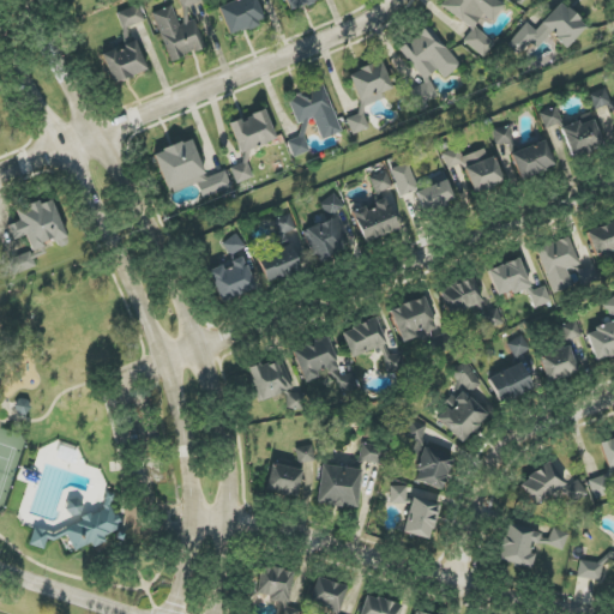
[(154,13),(170,61),(205,49),(194,19),(191,20),(186,8),(204,1),(203,0),(174,0),(176,5),(154,13)]
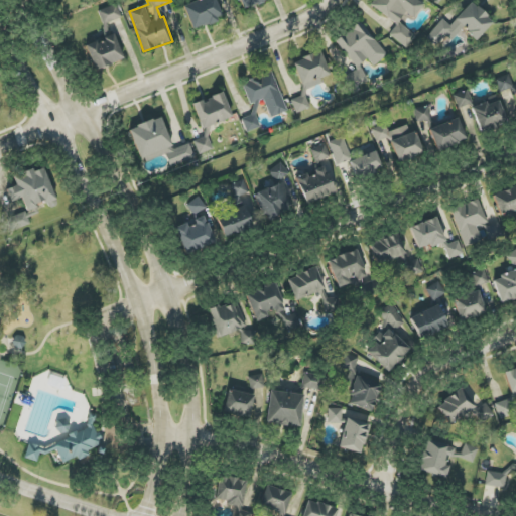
[(198,0),(183,6),(194,30),(224,17),(216,0),(198,0)]
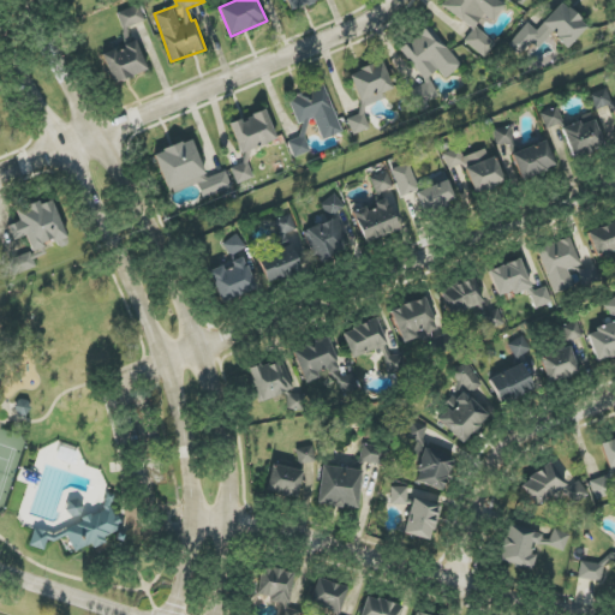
[(321,3),(320,0),(285,0),(288,10),(321,3)]
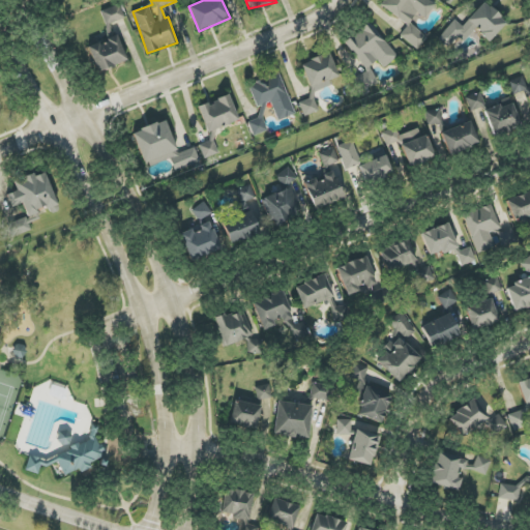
[(436,4),(430,0),(384,0),(380,5),(408,25),(400,36),(419,50),(428,36),(409,24),(416,12),(425,19),(436,4)]
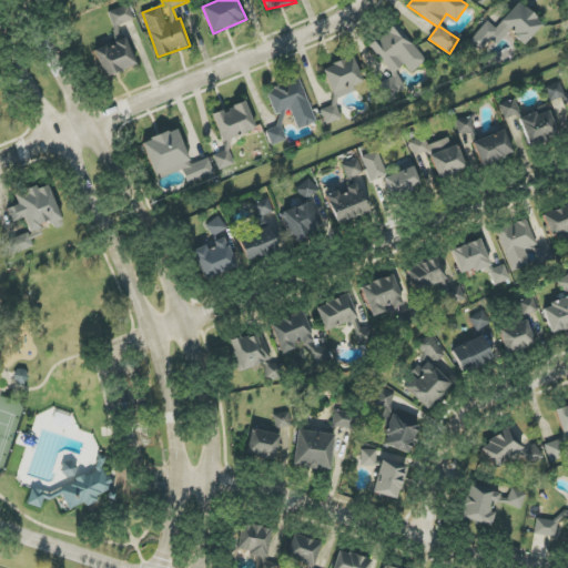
[(543,24),(518,2),(496,29),(487,21),(472,39),(483,49),(494,37),(499,42),(509,31),(525,46),(543,24)]
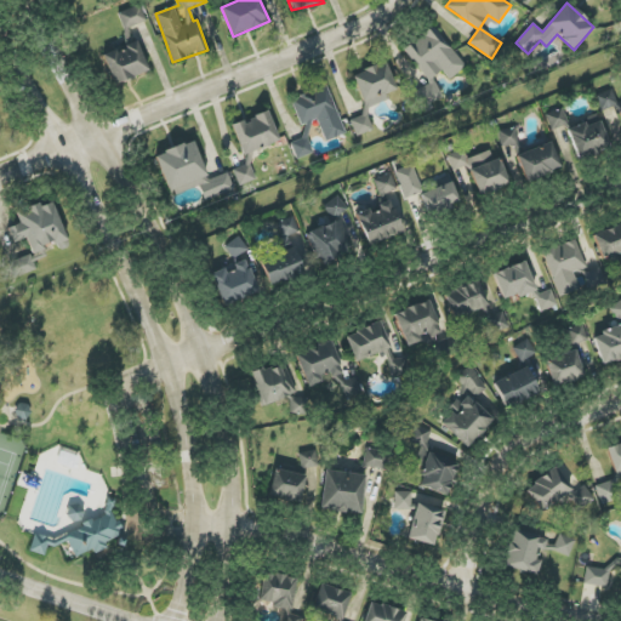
[(148,73),(130,28),(146,22),(140,5),(117,13),(129,46),(103,56),(114,85),(148,73)]
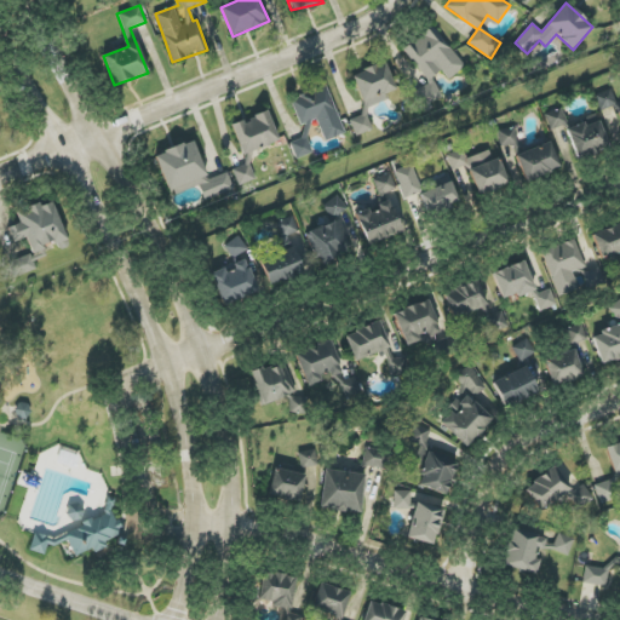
[(403,50),(429,81),(409,97),(423,113),(443,96),(430,80),(442,72),(448,80),(465,67),(432,27),(403,50)]
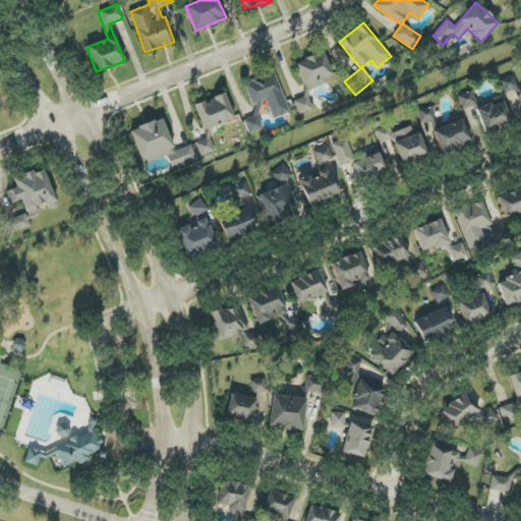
[(313,109),(307,91),(326,84),(324,79),(333,76),(324,52),(295,62),(307,96),(294,100),(299,114),(313,109)]
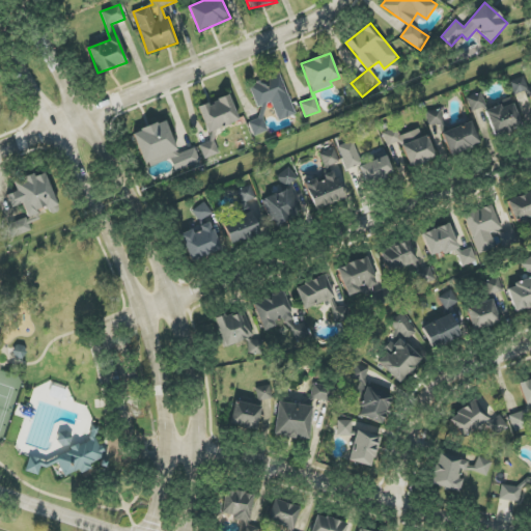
[(257,107),(271,102),(278,121),(296,115),(280,74),(249,85),(257,107)]
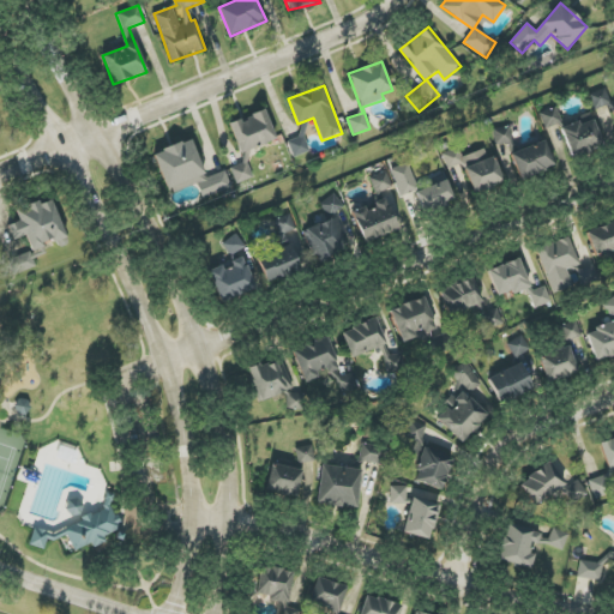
[(595,110),(611,104),(606,89),(590,95),(595,110)]
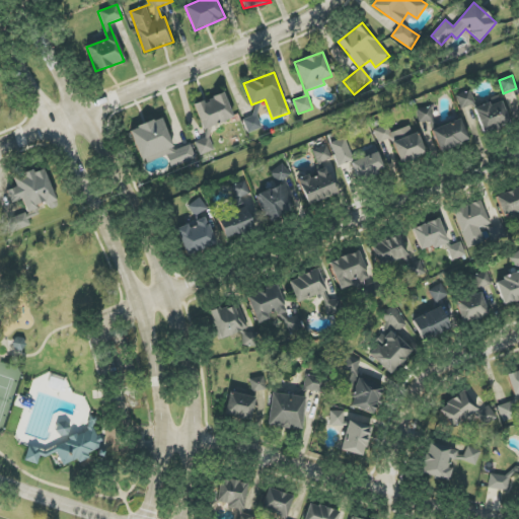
[(455,96),(461,109),(475,103),(469,90),(455,96)]
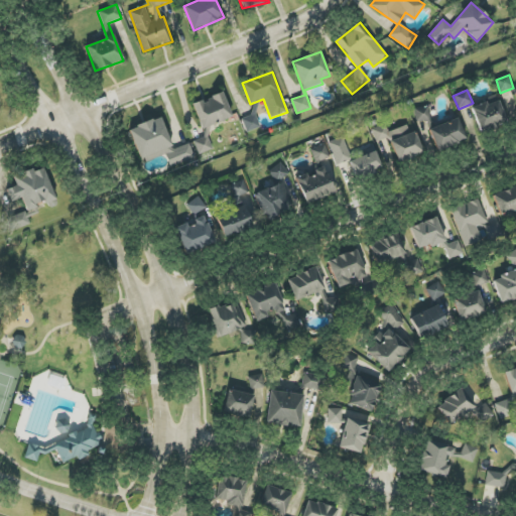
[(192,105),(203,129),(232,117),(223,93),(192,105)]
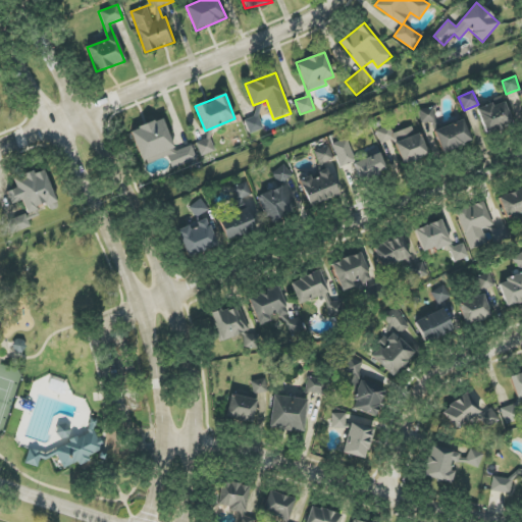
[(476,109),(487,135),(513,124),(503,98),(476,109)]
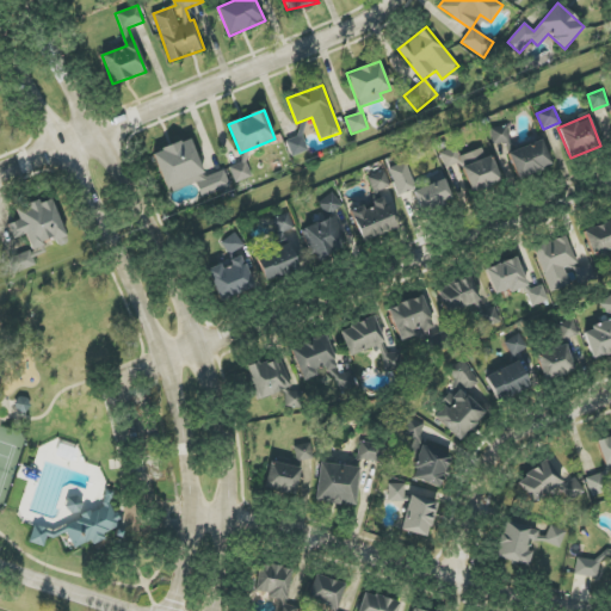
[(492,146),(510,143),(507,127),(489,129),(492,146)]
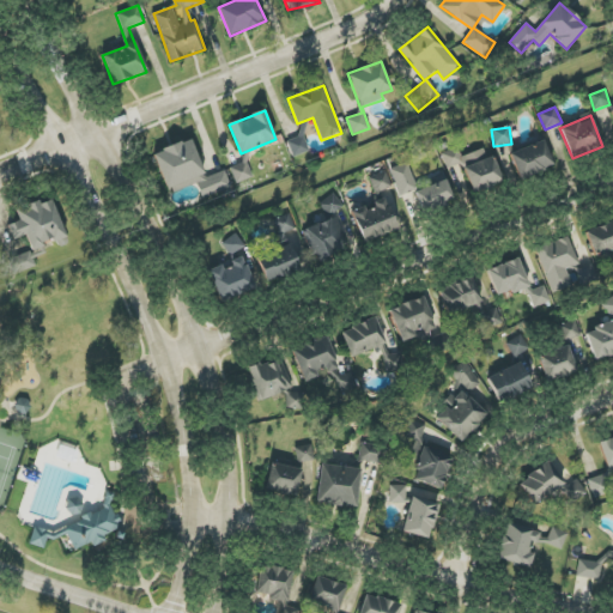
[(287,141),(293,157),(310,151),(303,135),(287,141)]
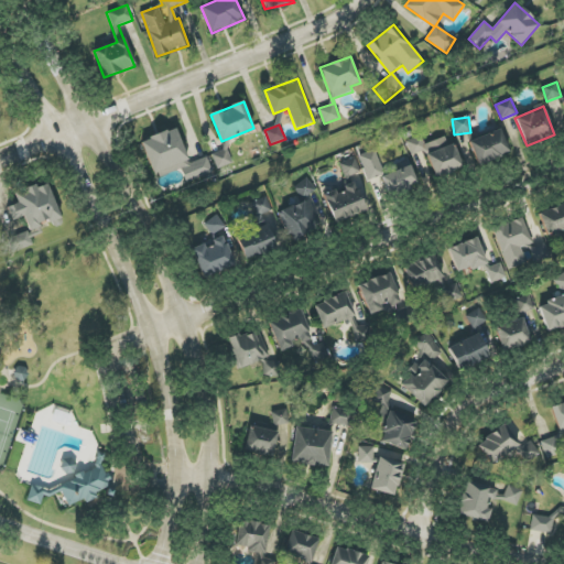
[(190,164),(176,128),(141,141),(154,179),(181,169),(186,183),(213,173),(207,158),(190,164)]
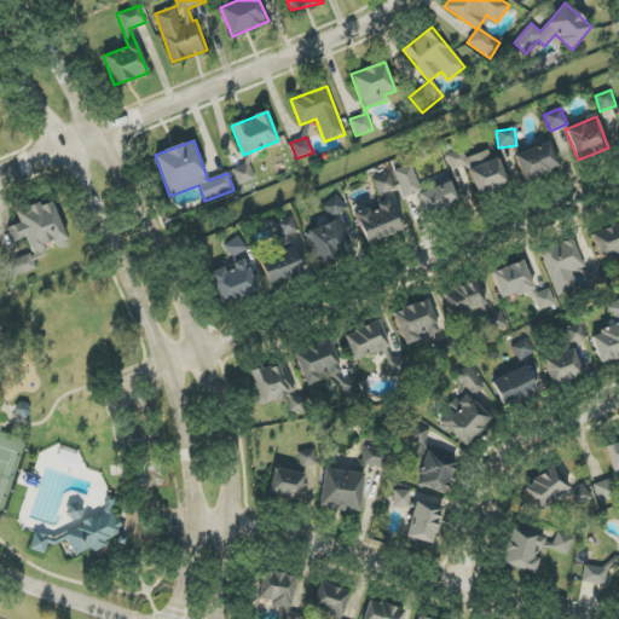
[(559,171),(551,143),(516,154),(524,180),(559,171)]
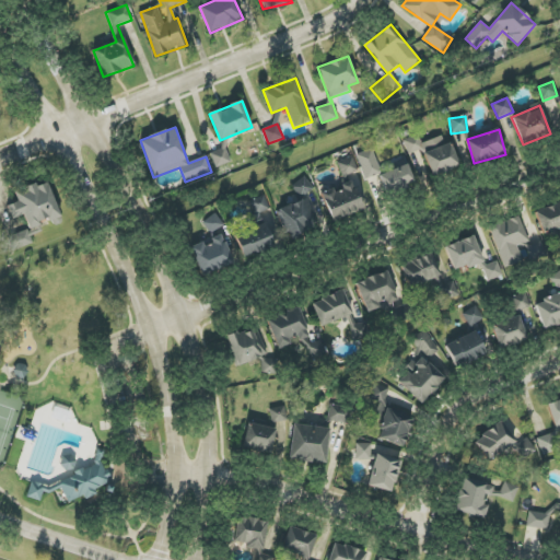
[(432,175),(459,166),(451,142),(444,144),(442,137),(422,143),(419,135),(404,140),(408,154),(423,149),(432,175)]
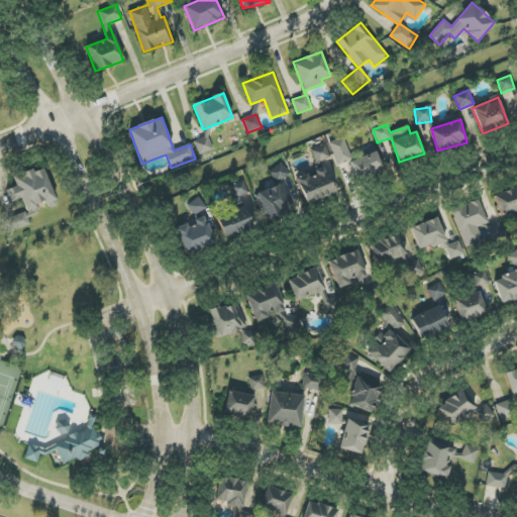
[(199,156),(213,149),(208,136),(194,141),(199,156)]
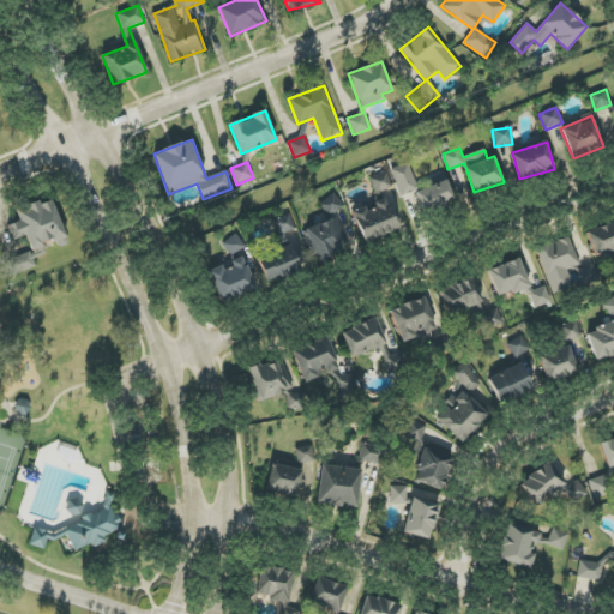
[(391,170),(402,197),(419,190),(408,163),(391,170)]
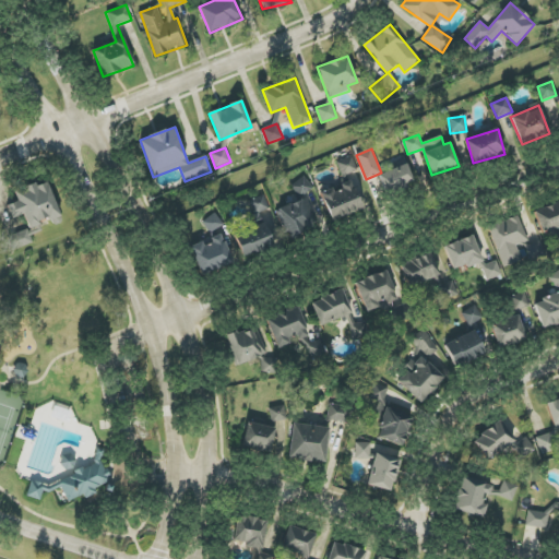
[(357,173),(353,156),(337,159),(341,176),(357,173)]
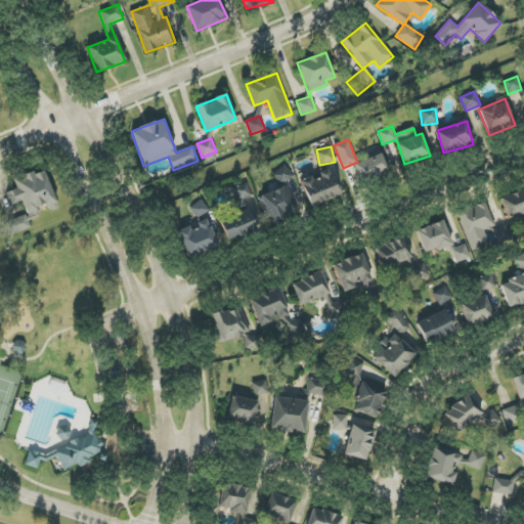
[(389,171),(382,154),(356,164),(363,181),(389,171)]
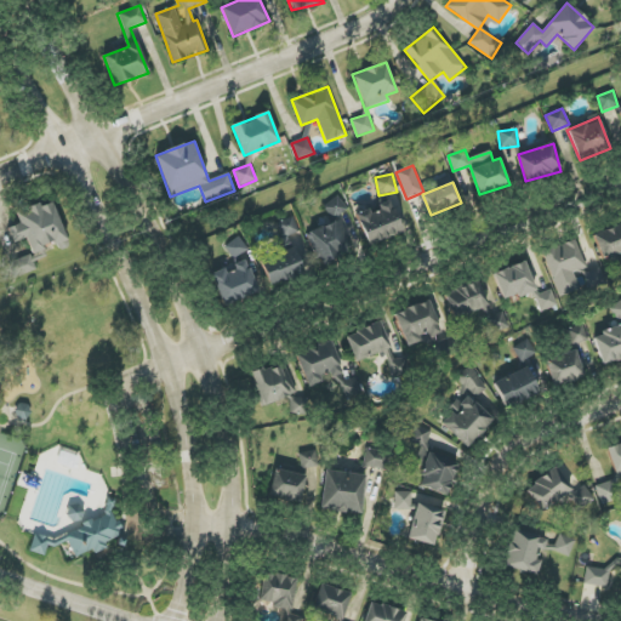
[(334,220),(348,209),(337,195),(324,206),(334,220)]
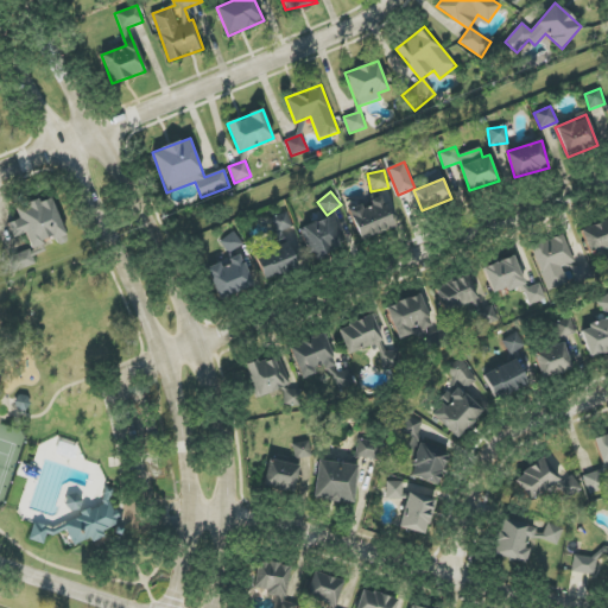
[(68,241),(51,195),(16,209),(19,219),(7,223),(13,238),(26,233),(32,248),(11,257),(16,272),(36,264),(33,257),(46,251),(43,240),(54,236),(57,245),(68,241)]
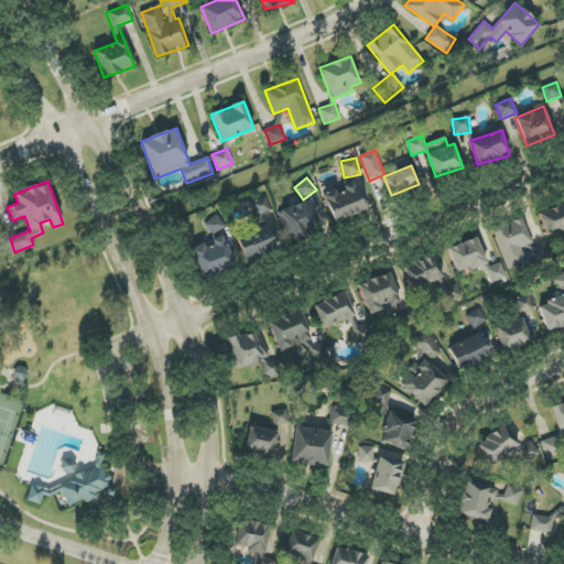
[(323,195),(336,224),(366,210),(354,183),(336,192),(335,190),(323,195)]
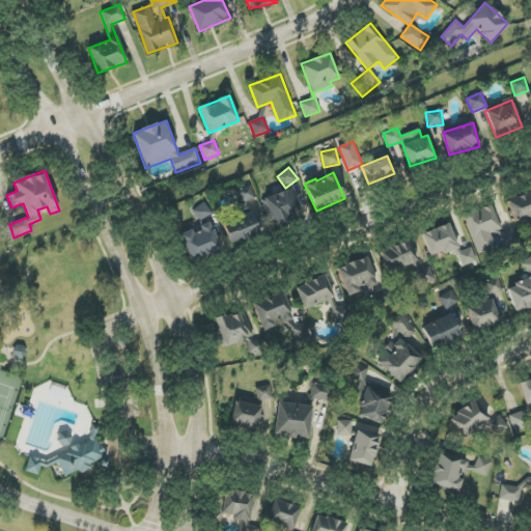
[(230,245),(259,234),(248,201),(255,199),(251,186),(238,190),(244,208),(220,217),(230,245)]
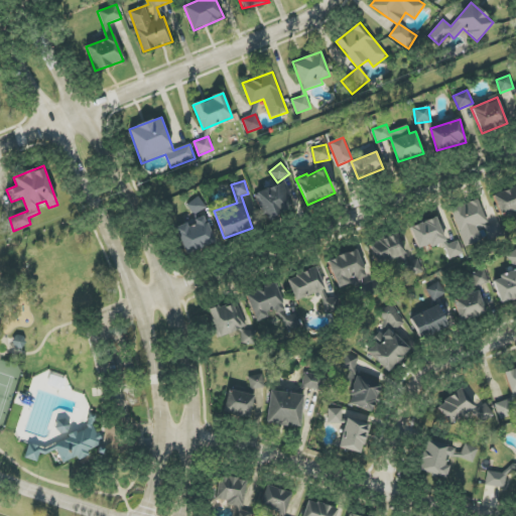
[(267,220),(294,206),(282,181),(254,196),(267,220)]
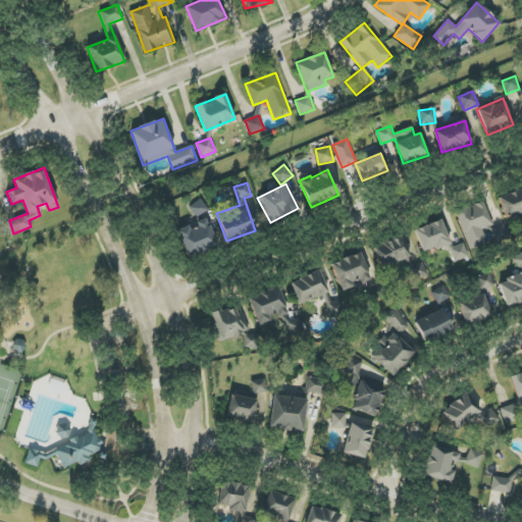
[(507,219),(521,212),(521,188),(499,198),(507,219)]
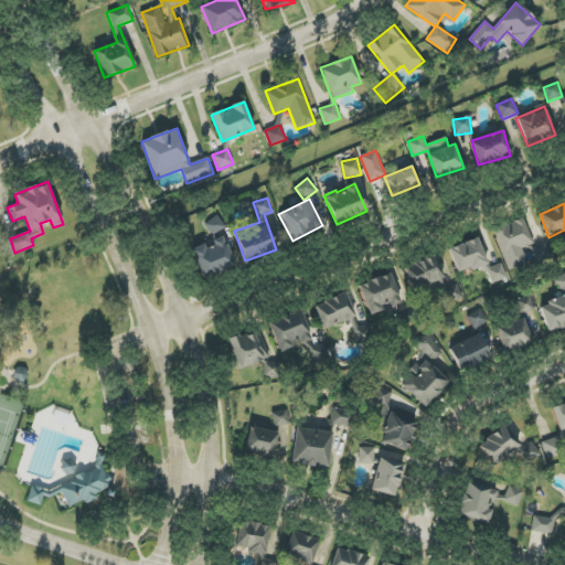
[(204,225),(213,236),(226,227),(217,215),(204,225)]
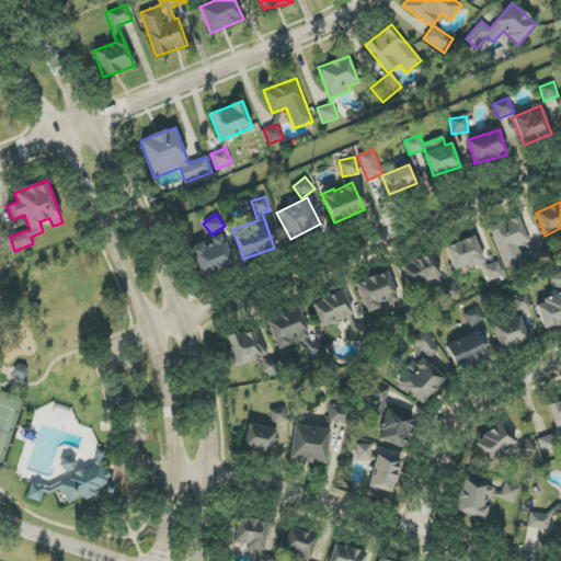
[(490,228),(506,268),(524,261),(518,247),(530,242),(519,216),(490,228)]
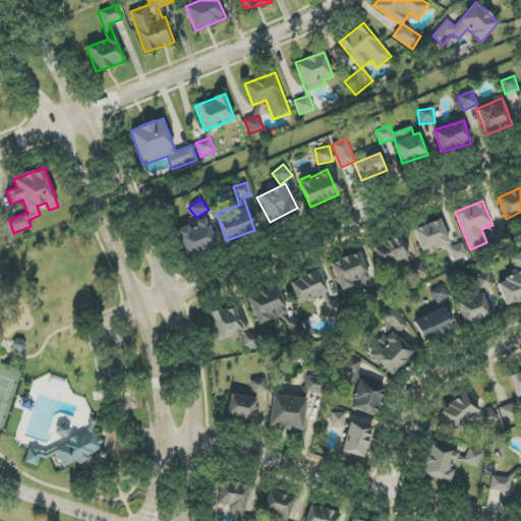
[(176,230),(188,256),(218,244),(207,219),(189,227),(188,225),(176,230)]
